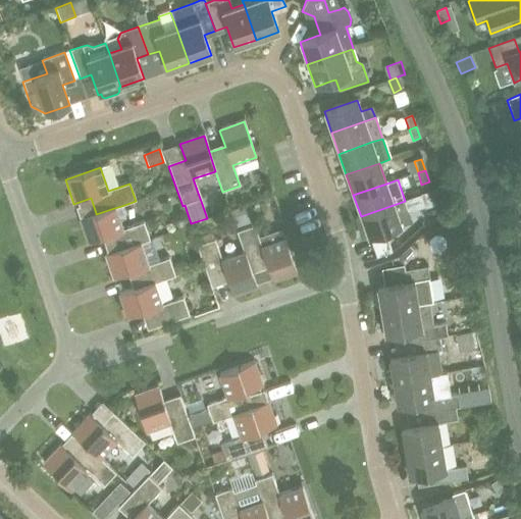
[(401,226),(397,215),(406,211),(408,213),(423,207),(424,209),(436,206),(432,192),(420,195),(405,201),(361,216),(355,218),(362,240),(401,226)]
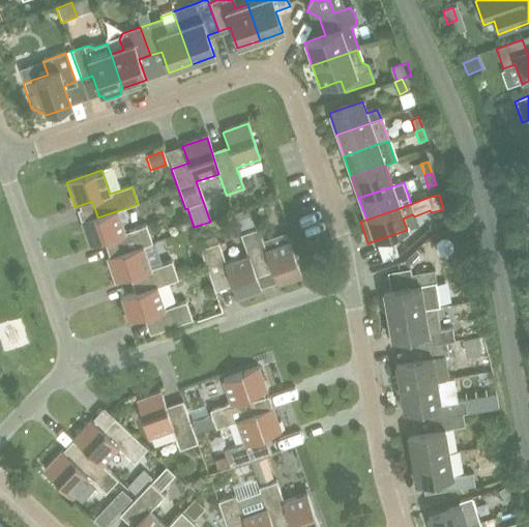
[(89,247),(104,242),(106,241),(112,257),(112,258),(142,247),(151,244),(145,227),(124,234),(121,224),(127,222),(123,209),(116,211),(97,217),(97,216),(81,223),(89,247)]
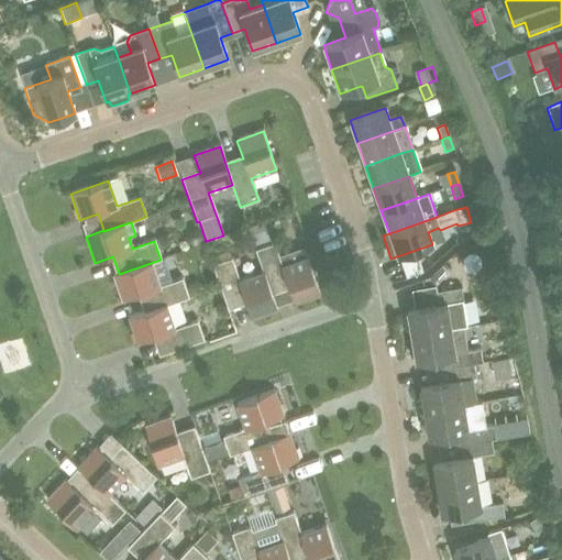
[(249,228),(254,245),(270,241),(264,223),(249,228)]
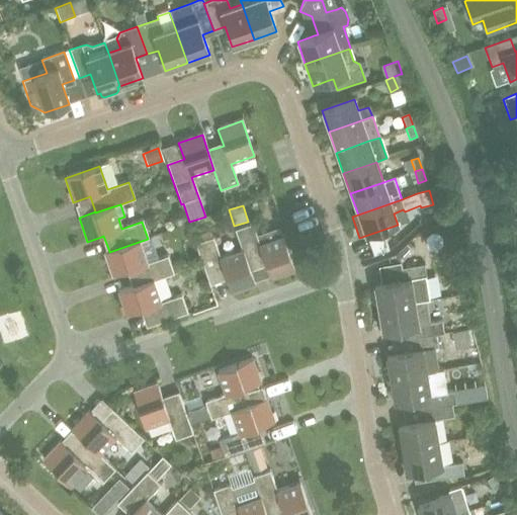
[(173,213),(170,219),(172,224),(177,226),(182,225),(184,220),(182,215),(178,212),(173,213)]
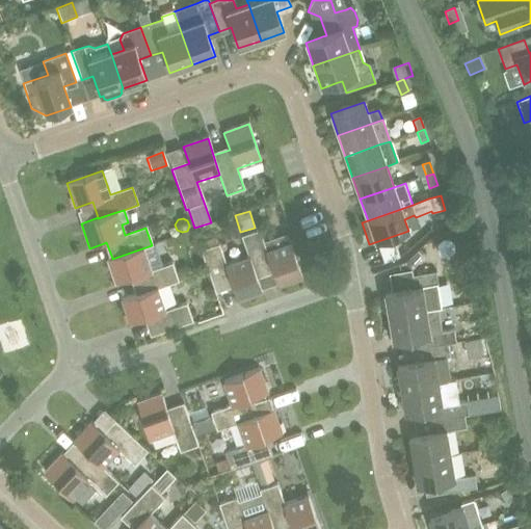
[(241,237),(248,258),(256,276),(271,270),(277,288),(302,279),(290,243),(266,252),(259,231),(241,237)]
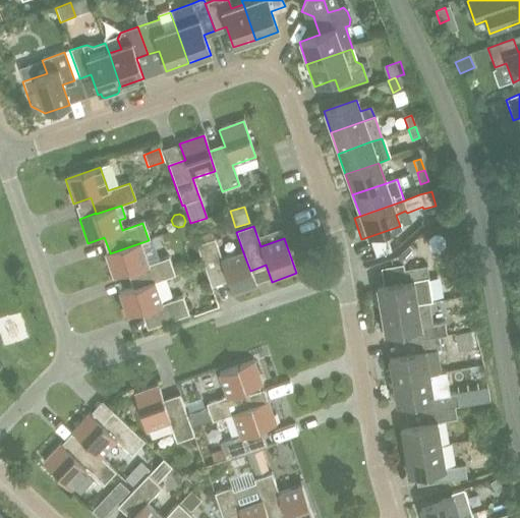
[(243,252),(221,261),(214,239),(196,245),(210,285),(227,279),(232,295),(256,287),(250,271),(243,252)]
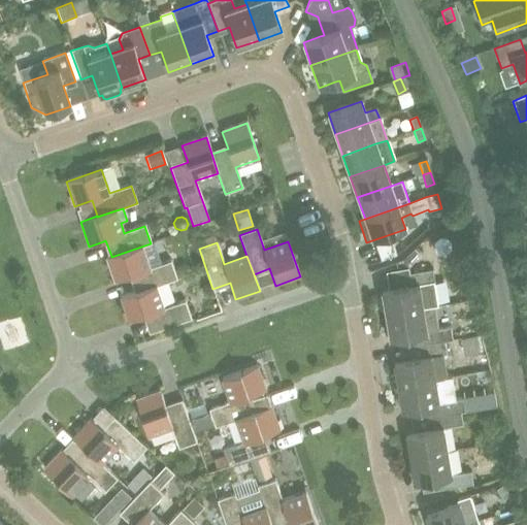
[(156,286),(156,287),(176,280),(170,261),(150,269),(141,247),(111,257),(111,256),(106,258),(114,283),(131,276),(136,292),(137,293),(156,286)]
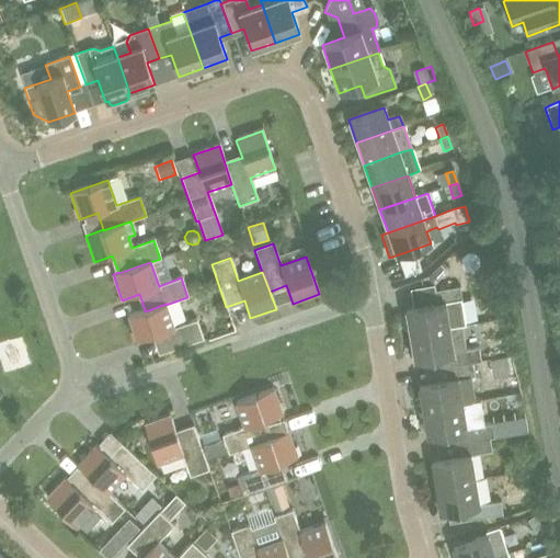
[(434,305),(412,308),(406,310),(406,314),(401,317),(404,330),(409,332),(409,336),(460,327),(465,326),(460,300),(461,300),(459,287),(432,292),(434,305)]
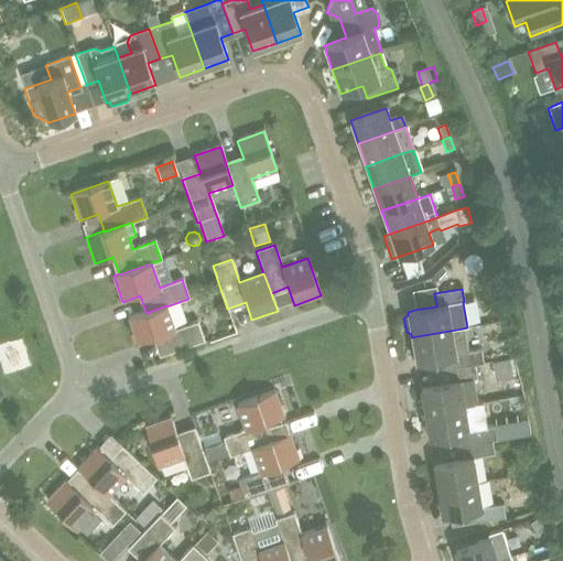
[(155,338),(162,356),(204,342),(197,322),(175,330),(166,306),(166,305),(147,313),(145,312),(128,319),(138,345),(155,338)]
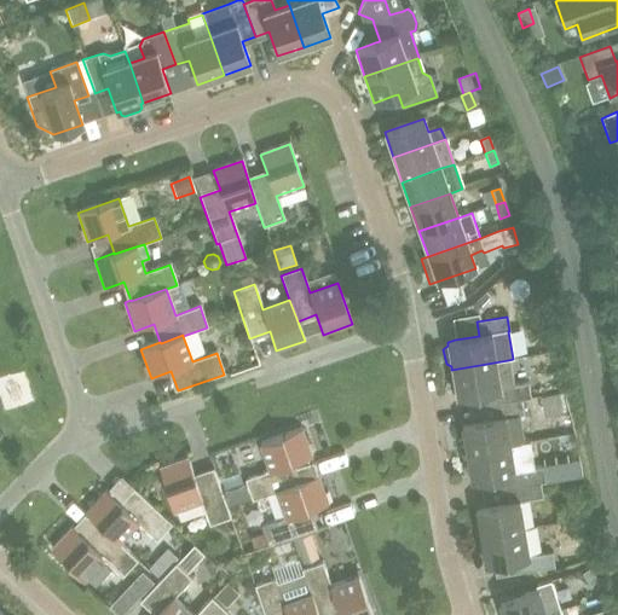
[(489,392),(491,406),(521,401),(530,399),(527,384),(513,387),(508,360),(451,370),(456,398),(489,392)]
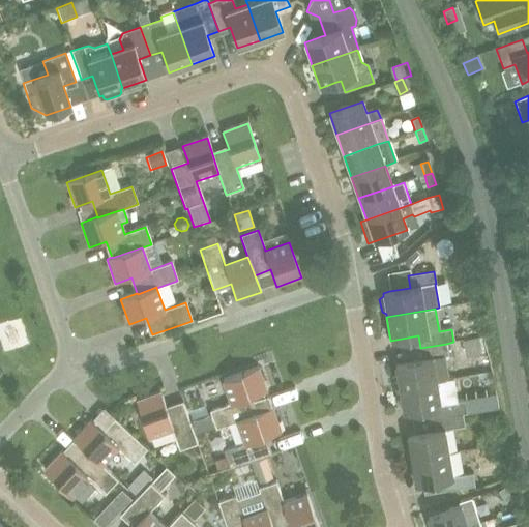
[(448,356),(446,344),(420,348),(422,360),(394,364),(399,388),(446,380),(443,357),(448,356)]
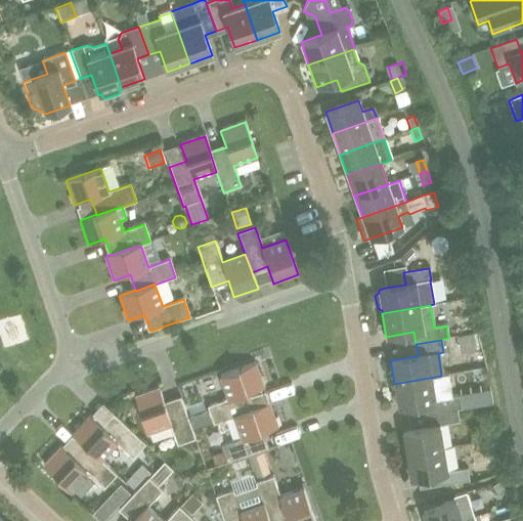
[(213,425),(233,417),(252,410),(252,409),(247,394),(263,388),(255,363),(219,376),(227,399),(207,406),(213,425)]
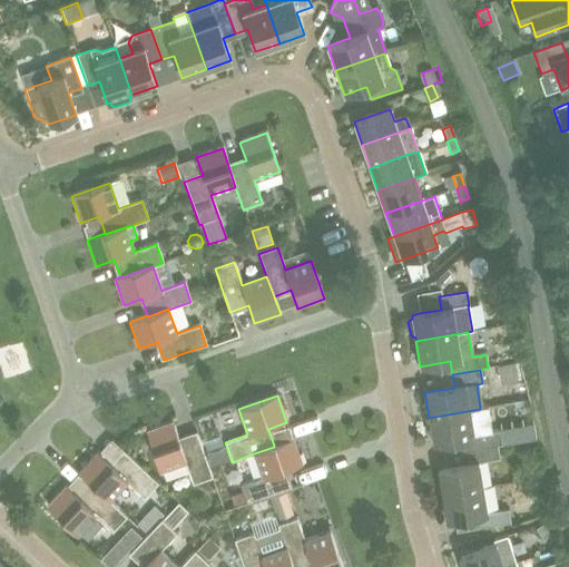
[(462,439),(464,451),(501,446),(499,432),(484,434),(480,409),(429,418),(433,443),(462,439)]
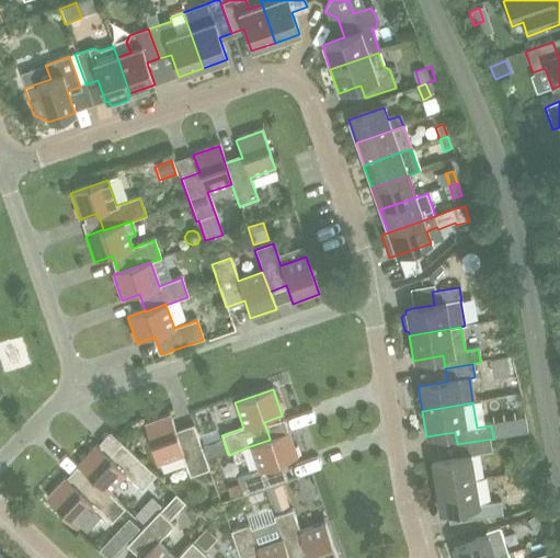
[(168,471),(185,465),(190,477),(208,470),(194,428),(175,434),(175,432),(170,417),(144,425),(157,464),(159,463),(162,470),(168,471)]
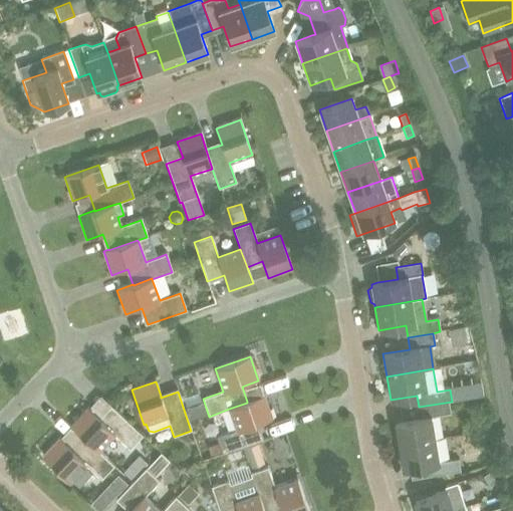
[(263,396),(247,402),(247,403),(229,409),(237,431),(217,438),(223,455),(261,442),(255,426),(272,420),(263,396)]
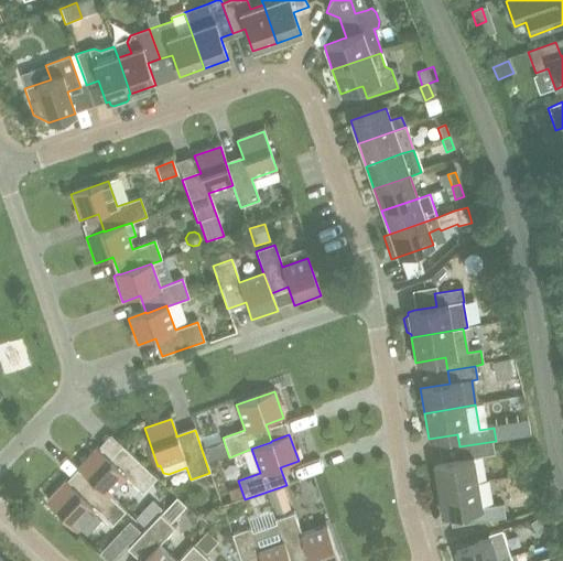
[(433,464),(437,489),(477,483),(473,459),(494,455),(491,442),(496,441),(459,446),(462,460),(433,464)]
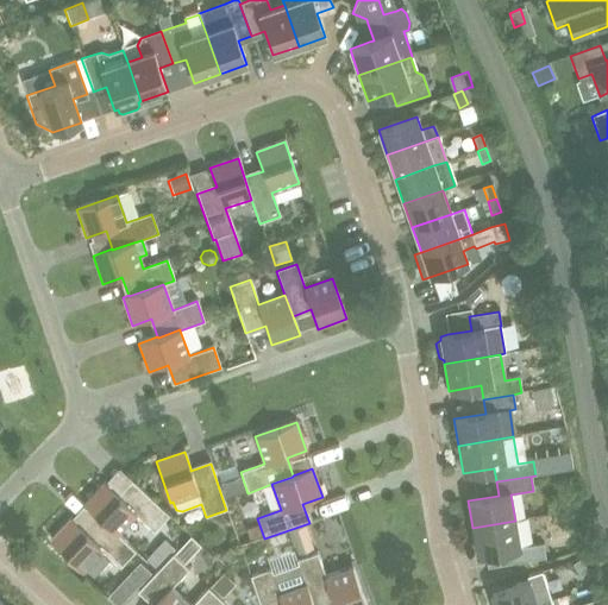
[(105,484),(83,505),(99,520),(116,535),(135,515),(154,533),(168,516),(133,483),(119,498),(105,484)]
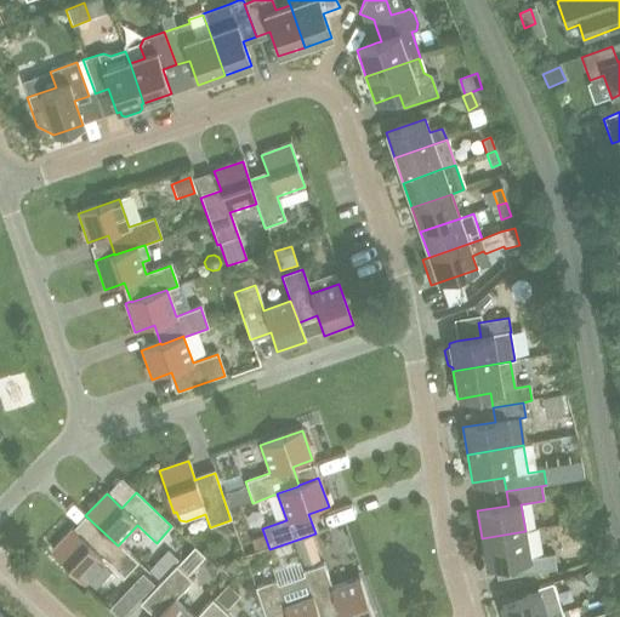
[(123,580),(126,575),(135,583),(147,571),(118,546),(101,530),(87,544),(72,530),(51,552),(83,582),(103,561),(123,580)]
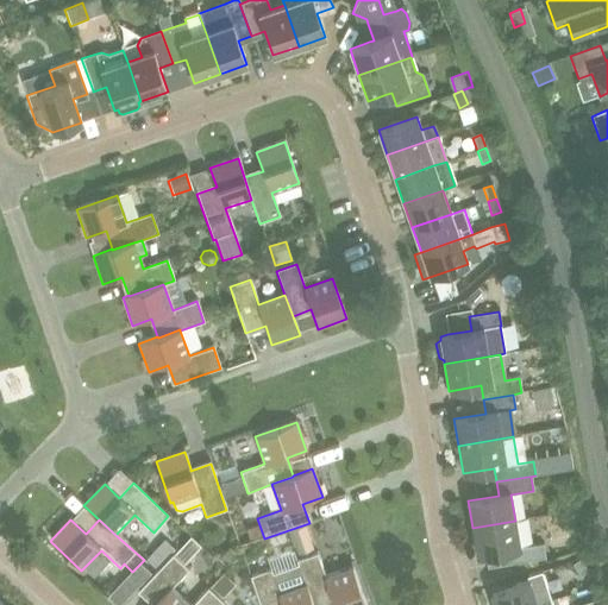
[(508,550),(511,565),(545,559),(543,544),(520,548),(515,521),(472,528),(477,555),(508,550)]
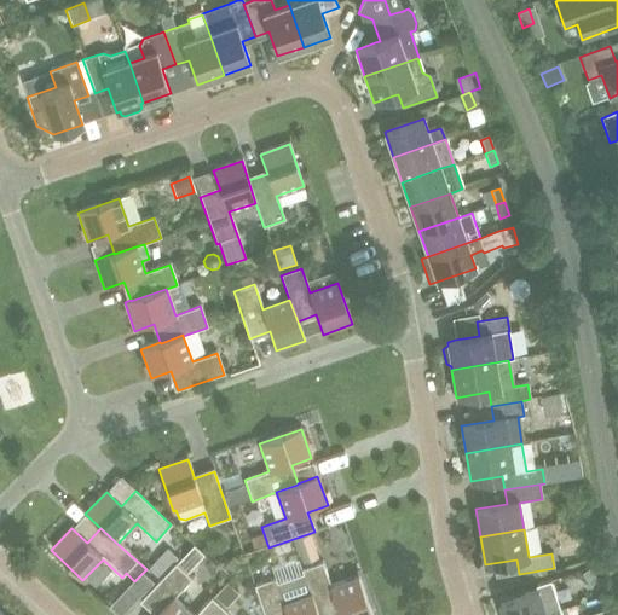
[(263,534),(248,539),(253,552),(266,547),(263,534)]
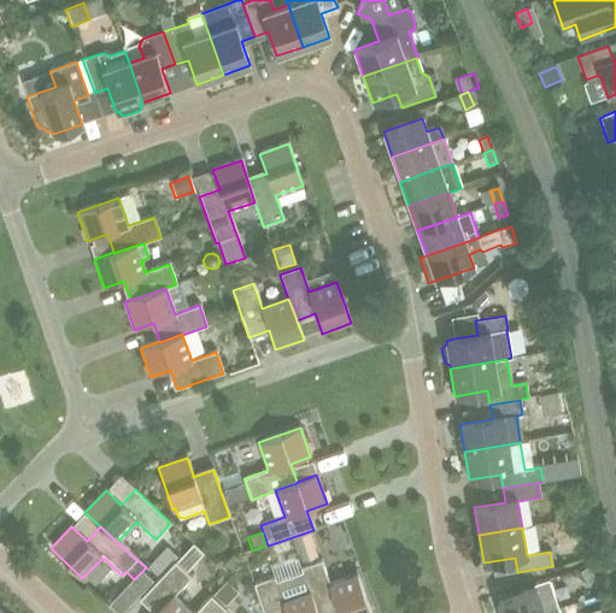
[(293,538),(301,563),(317,558),(310,534),(293,538)]
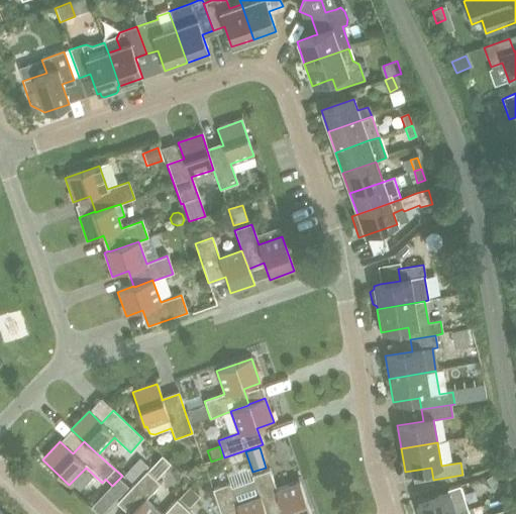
[(161,456),(156,463),(165,471),(170,466),(161,456)]
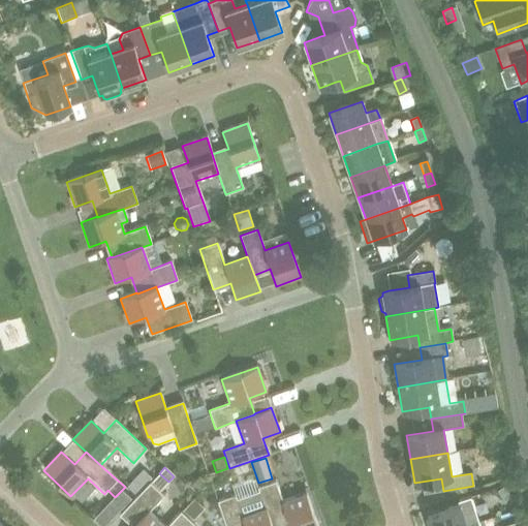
[(207,482),(200,476),(191,486),(197,491),(207,482)]
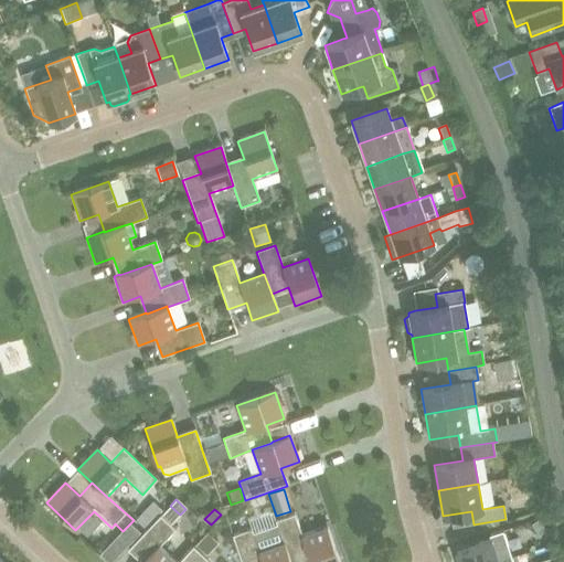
[(275,521),(283,543),(289,561),(297,561),(308,558),(309,561),(338,561),(327,528),(301,537),(294,515),(275,521)]
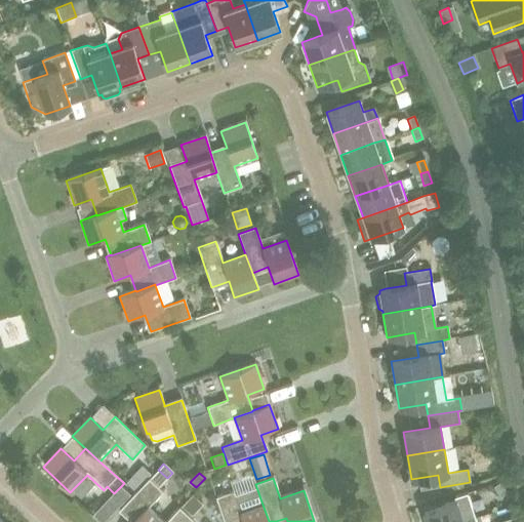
[(161,521),(147,509),(162,492),(149,479),(120,510),(131,521),(161,521)]
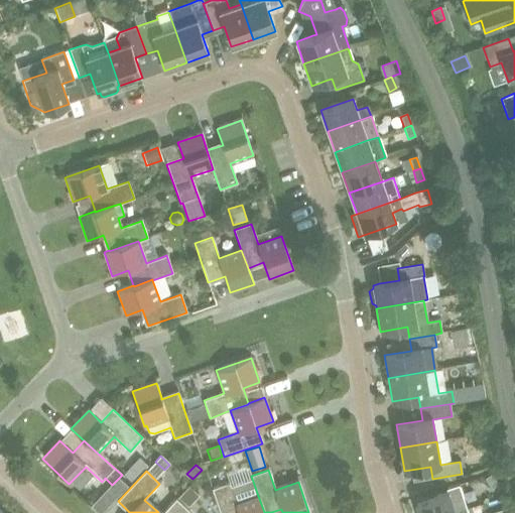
[(485,479),(492,489),(498,485),(492,475),(485,479)]
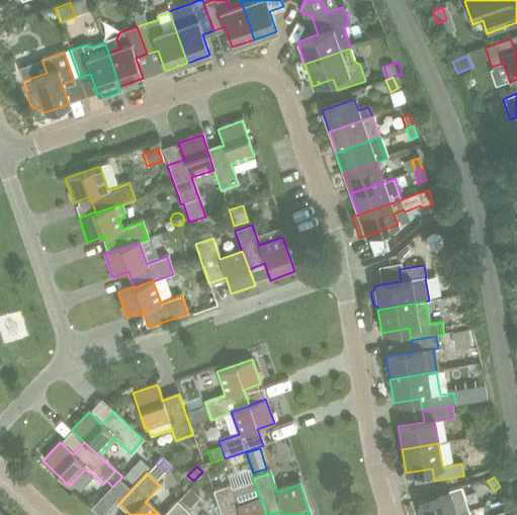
[(259,498),(237,506),(230,485),(212,491),(221,514),(265,514),(259,498)]
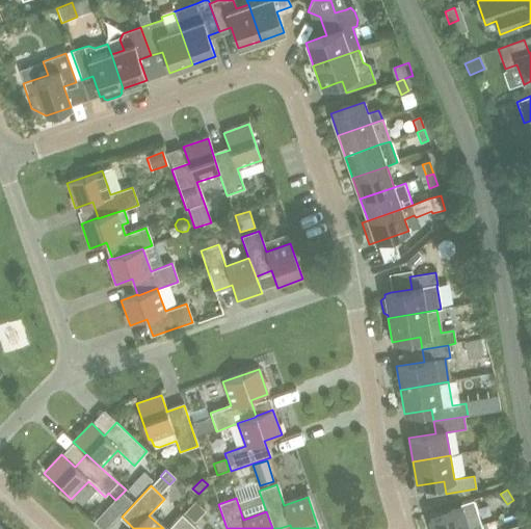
[(475,528),(481,526),(473,500),(459,504),(460,508),(428,519),(431,528),(475,528)]
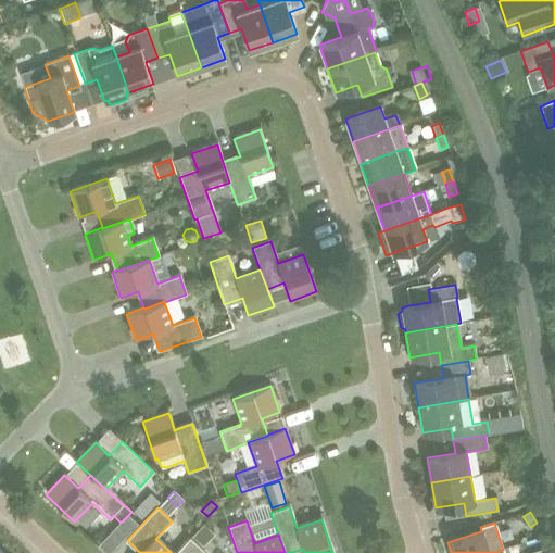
[(203,525),(192,537),(202,547),(214,535),(203,525)]
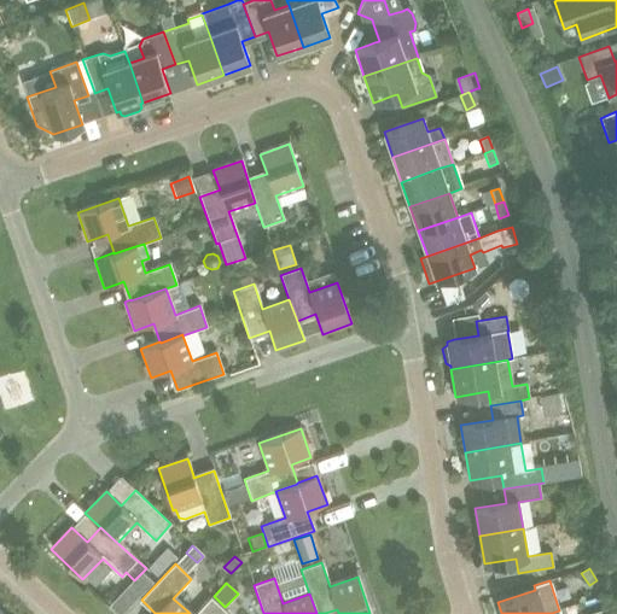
[(227,613),(211,597),(197,613),(227,613)]
